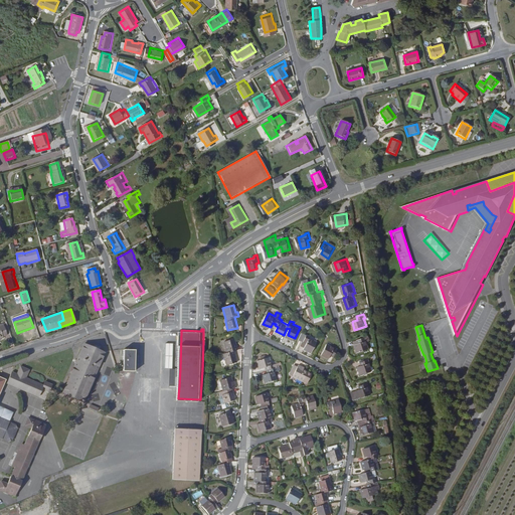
[(311,337),(312,335),(309,334),(306,341),(309,342),(307,346),(306,347),(314,351),(319,340),(311,337)]
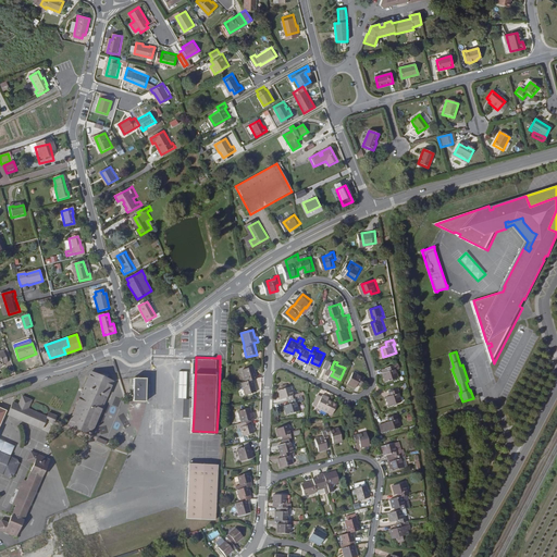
[(398,369),(403,367),(400,362),(390,366),(391,370),(386,371),(388,380),(400,375),(398,369)]
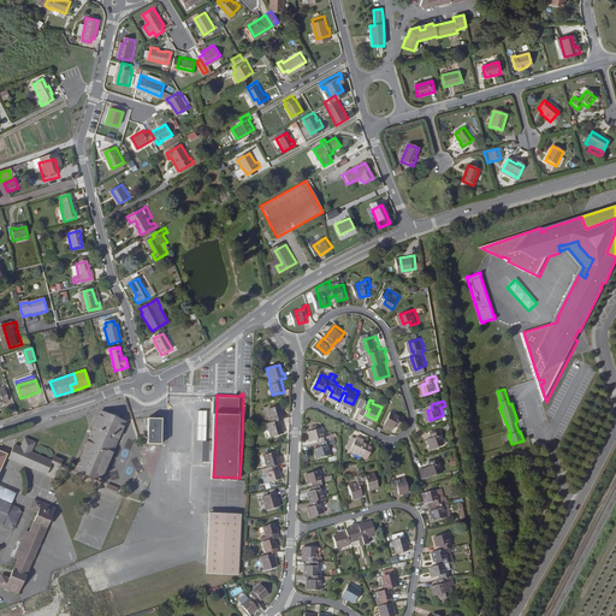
[(283,418),(288,418),(283,403),(272,407),(274,420),(271,421),(274,434),(286,432),(283,418)]
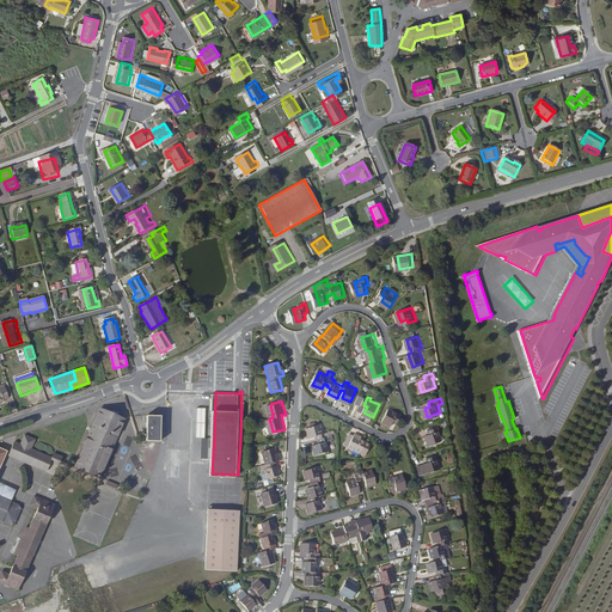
[(103,477),(127,418),(104,408),(79,466),(103,477)]
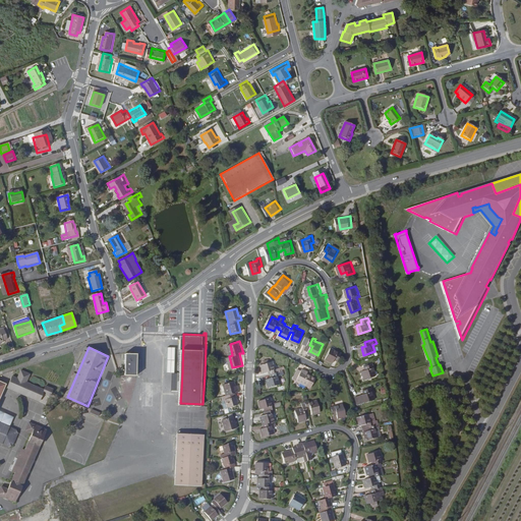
[(341,358),(344,352),(333,347),(328,357),(335,361),(338,356),(341,358)]
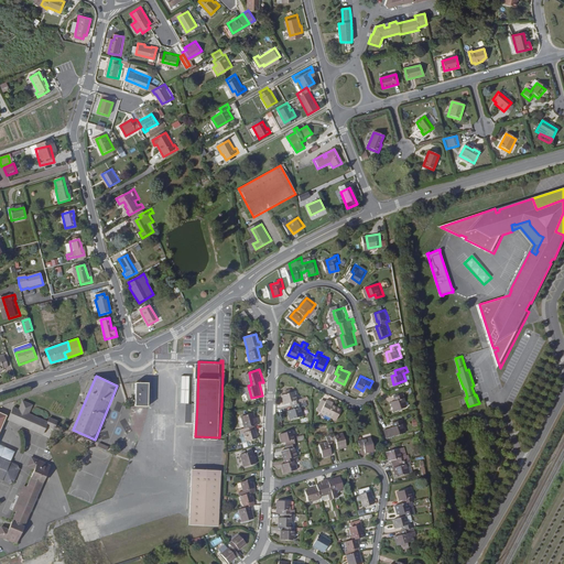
[(151,387),(151,381),(138,381),(138,404),(150,404),(151,387)]
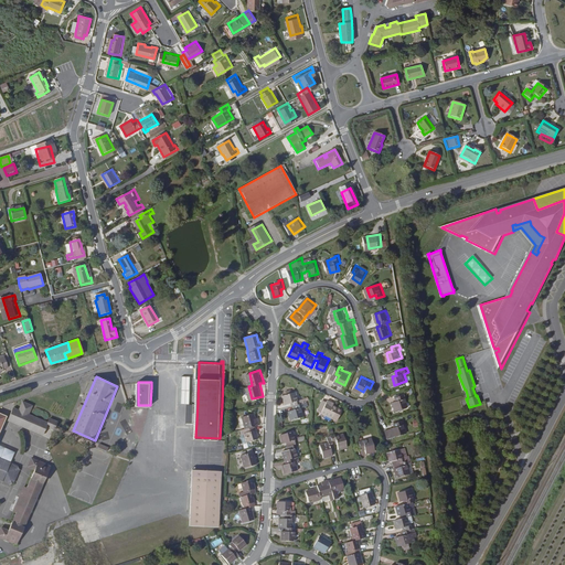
[(299,390),(295,391),(295,388),(289,390),(290,392),(286,393),(288,403),(295,401),(295,404),(297,404),(298,408),(291,409),(295,417),(307,414),(305,406),(310,405),(309,401),(308,396),(301,398),(299,390)]
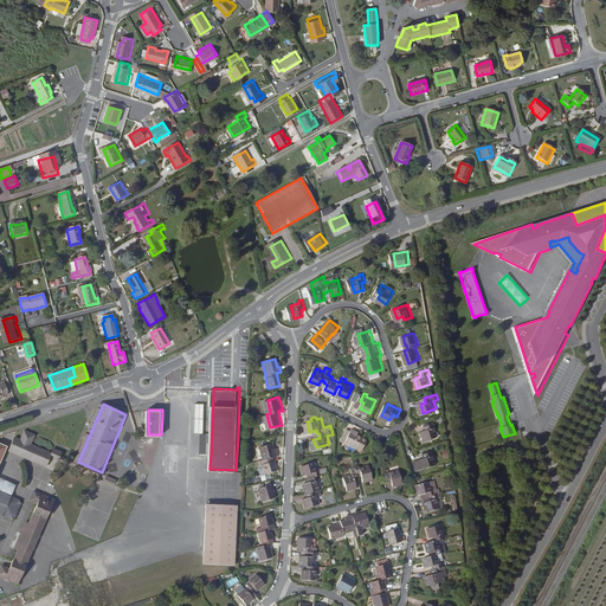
[(426,439),(440,436),(436,421),(429,424),(430,429),(424,430),(426,439)]
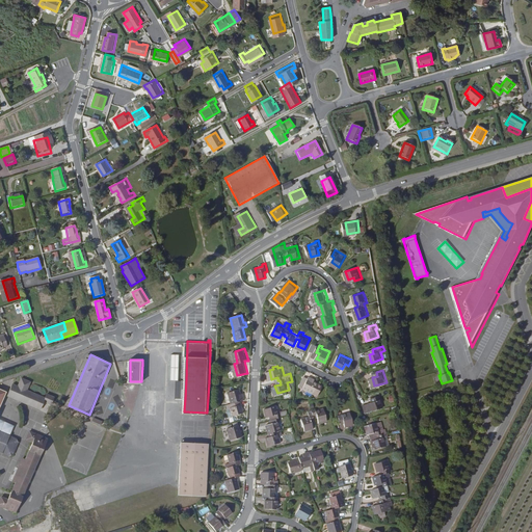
[(312,375),(311,376),(308,375),(302,386),(320,395),(326,384),(314,378),(315,377),(312,375)]
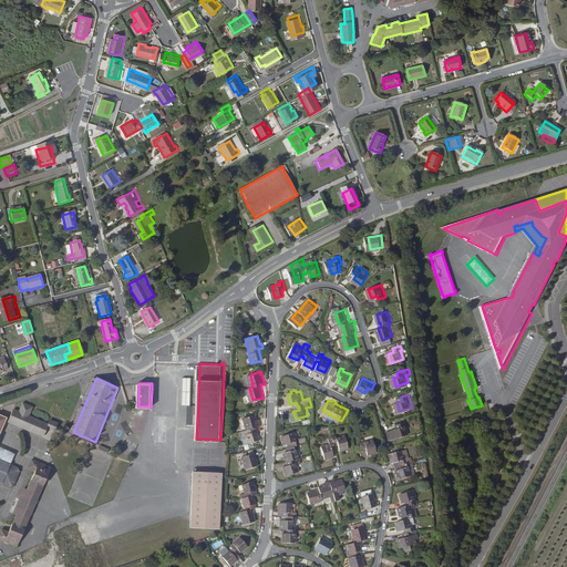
[(11,422),(44,437),(47,434),(42,422),(31,416),(35,409),(26,404),(22,413),(16,410),(11,422)]
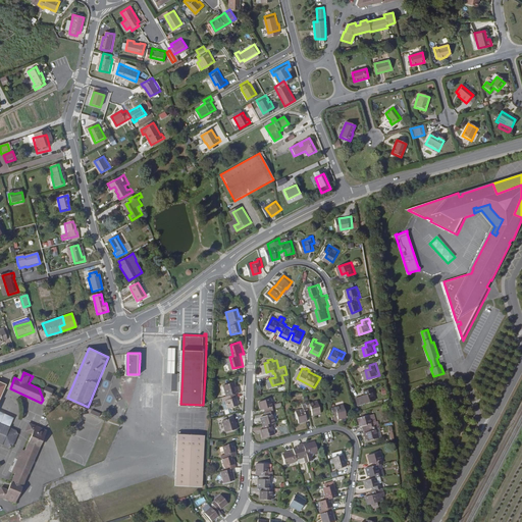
[(0,381),(0,380),(1,379),(0,378),(0,444),(10,448),(13,447),(16,440),(7,436),(11,427),(0,422),(0,401),(7,385),(0,381)]
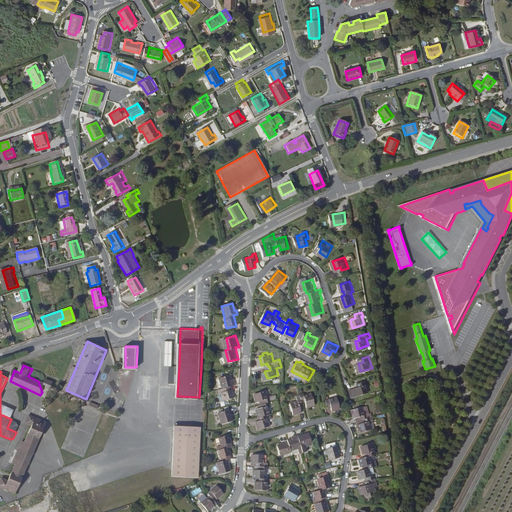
[(236,380),(234,381),(233,374),(222,376),(225,387),(221,388),(222,392),(224,391),(226,399),(236,396),(234,388),(233,388),(233,385),(237,384),(236,380)]
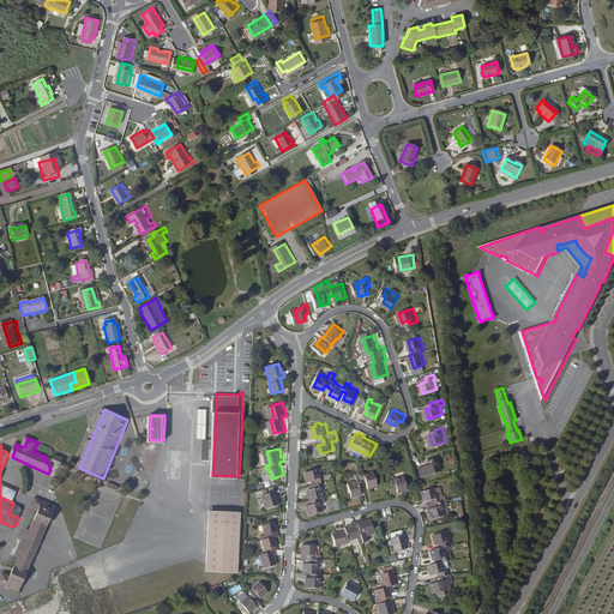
[(131,458),(137,473),(143,470),(137,456),(131,458)]
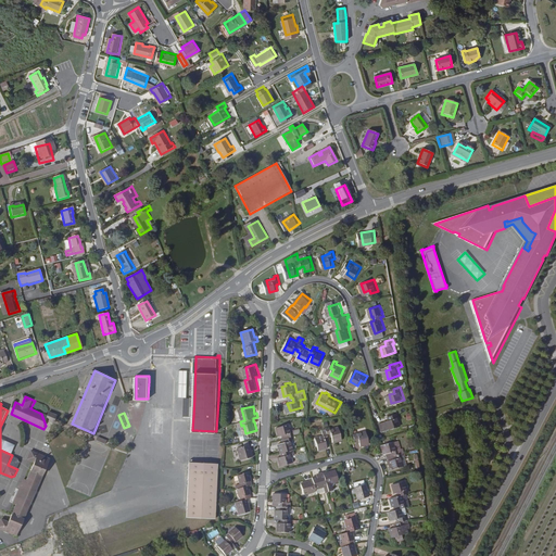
[(390,429),(402,425),(399,413),(392,415),(392,419),(388,420),(390,429)]
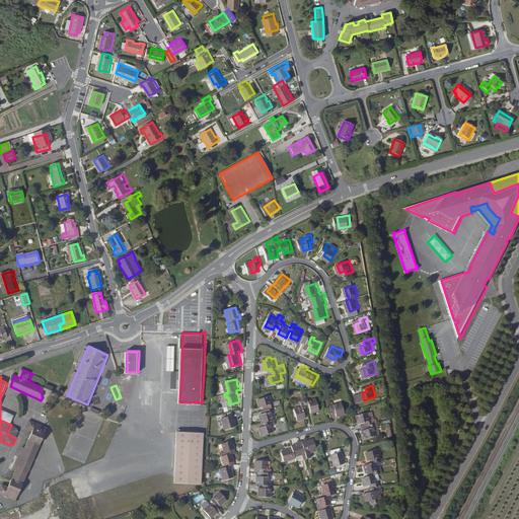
[(275,402),(274,402),(272,394),(260,397),(262,405),(266,404),(268,404),(269,408),(266,409),(267,412),(262,414),(264,422),(266,421),(267,425),(265,425),(262,426),(264,434),(276,431),(274,423),(277,422),(274,411),(275,411),(274,406),(276,405),(275,402)]
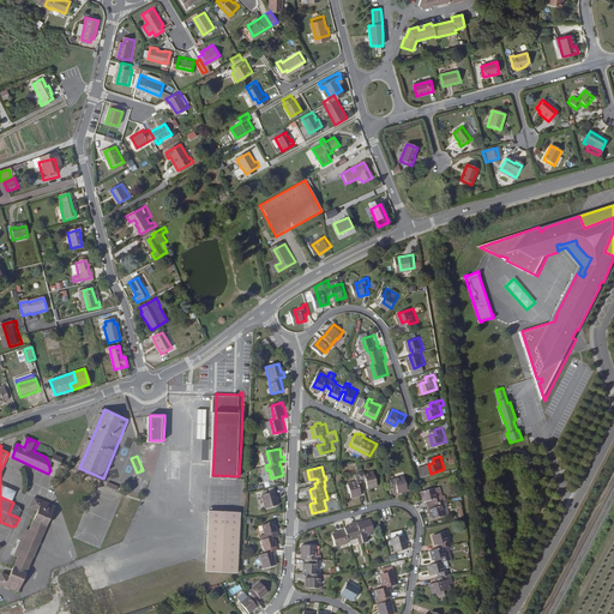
[(371,487),(380,483),(375,470),(367,473),(366,471),(361,473),(362,476),(359,477),(360,480),(350,482),(355,497),(363,494),(362,487),(366,486),(365,481),(368,480),(371,487)]
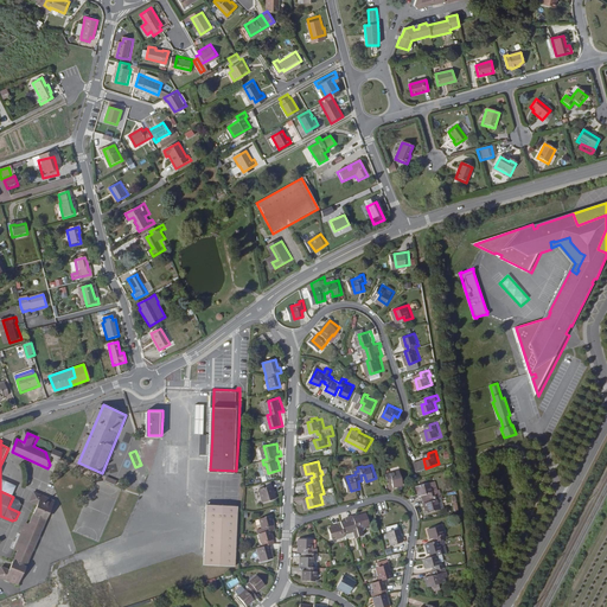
[(396,485),(406,483),(402,470),(389,473),(390,480),(395,479),(396,485)]
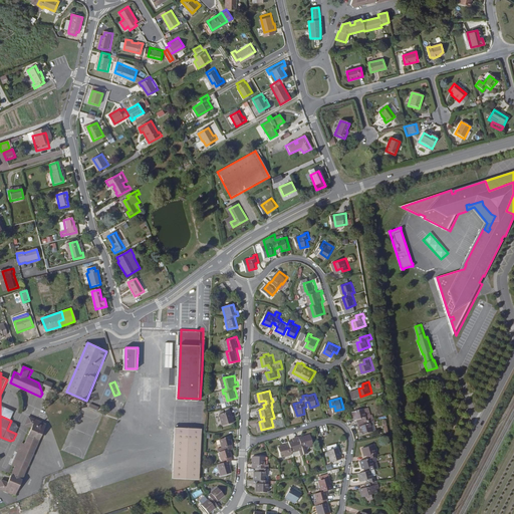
[(375,414),(368,415),(366,408),(355,411),(357,419),(359,418),(362,418),(363,421),(365,420),(366,423),(361,425),(363,433),(374,430),(372,421),(378,420),(377,417),(376,417),(375,414)]
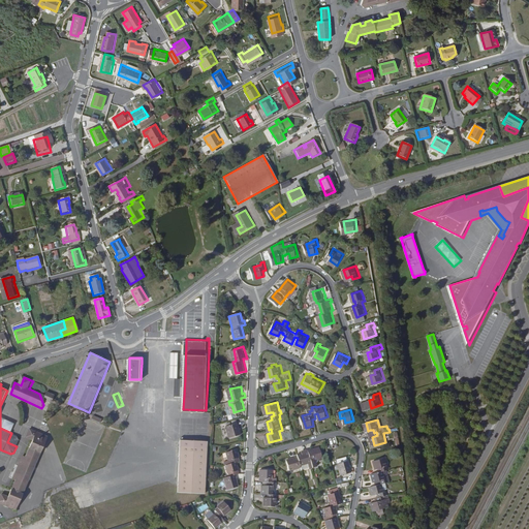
[(231,436),(243,433),(240,422),(228,425),(231,436)]
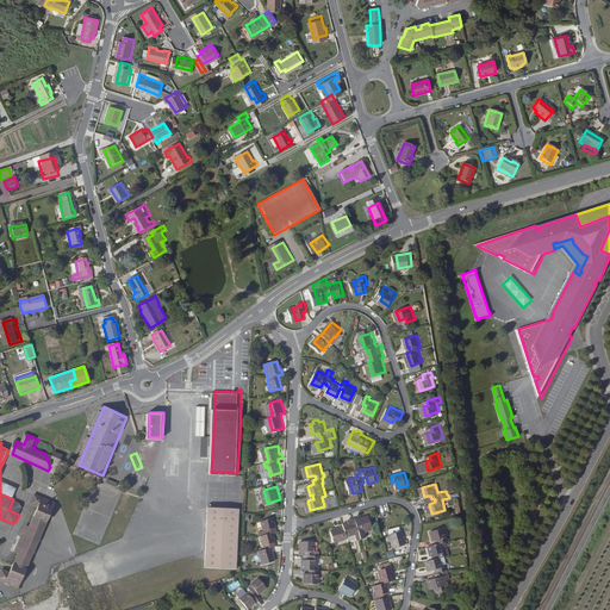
[(0,580),(19,590),(57,505),(37,496),(32,505),(41,509),(31,529),(27,528),(16,554),(19,556),(11,576),(2,572),(0,577),(0,580)]
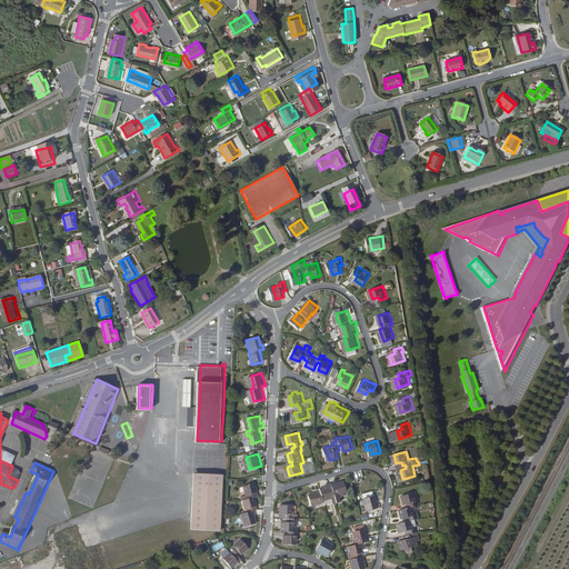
[(21,473),(19,469),(12,466),(8,476),(18,480),(21,473)]
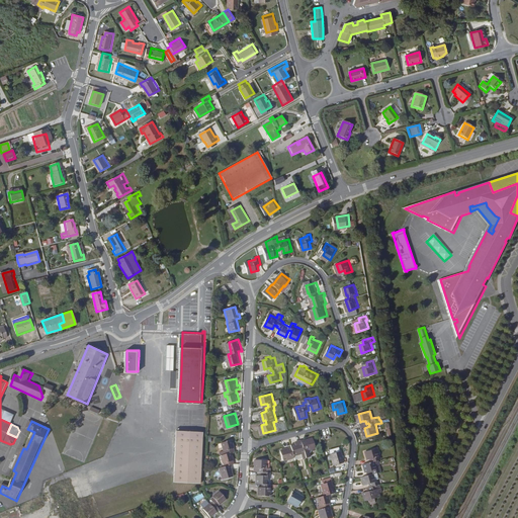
[(202,483),(204,438),(178,436),(176,482),(202,483)]
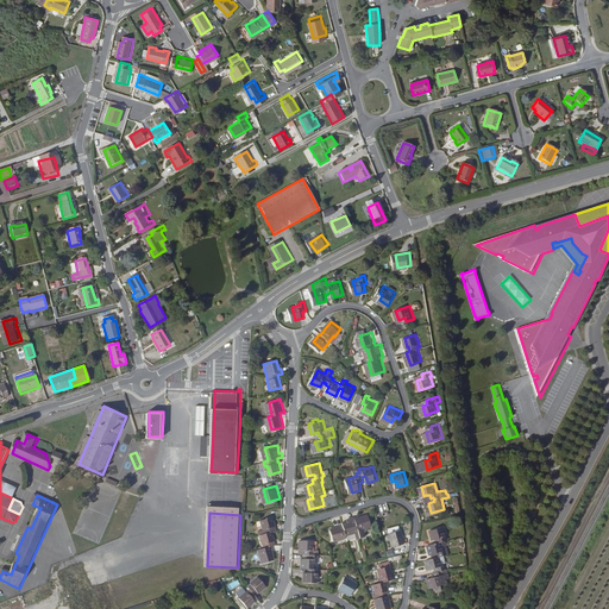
[(362,528),(374,525),(370,513),(358,516),(357,516),(353,518),(353,519),(345,521),(345,523),(332,528),(336,540),(349,535),(349,534),(363,531),(362,528)]
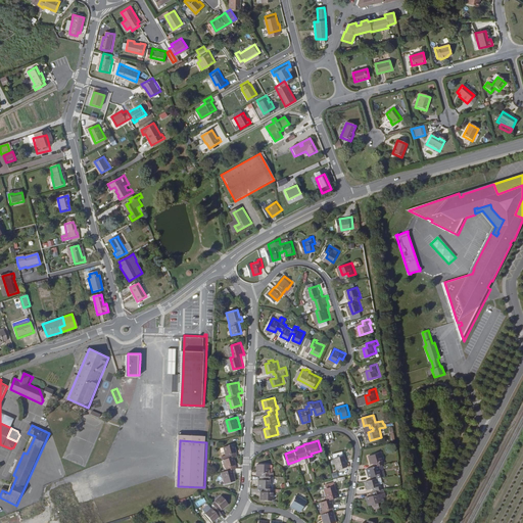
[(238,452),(236,443),(226,445),(229,454),(225,455),(226,458),(228,466),(229,466),(230,470),(225,471),(228,482),(238,479),(235,468),(239,467),(238,464),(236,456),(239,455),(238,452)]
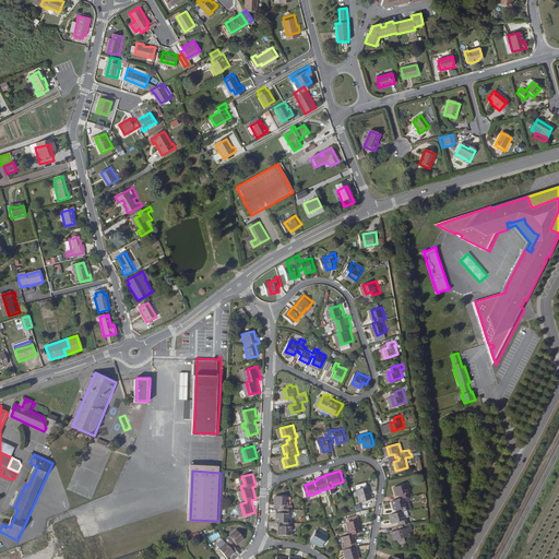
[(407,497),(412,495),(408,483),(396,486),(399,495),(402,494),(404,492),(405,497),(403,497),(394,499),(396,509),(402,507),(403,510),(392,513),(394,522),(401,521),(401,524),(399,525),(400,528),(393,531),(396,539),(401,537),(407,536),(412,534),(411,531),(414,530),(412,521),(411,522),(409,518),(407,519),(406,515),(405,510),(408,509),(412,509),(411,504),(409,504),(407,497)]
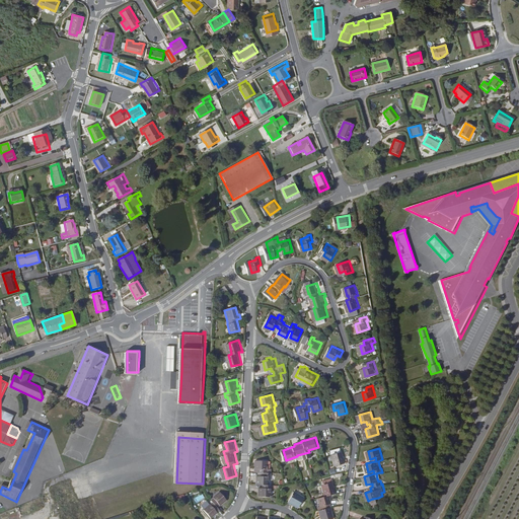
[(337,464),(347,462),(344,450),(334,453),(337,464)]
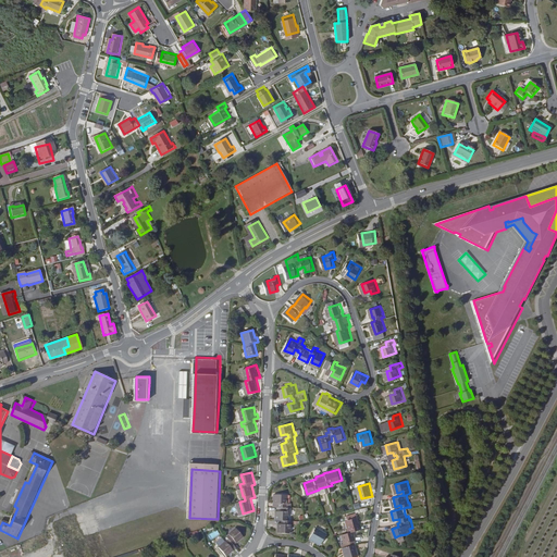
[(288,506),(289,494),(276,493),(275,502),(281,502),(281,506),(284,506),(284,509),(281,509),(277,509),(277,518),(286,519),(286,522),(280,522),(280,531),(293,532),(294,519),(291,519),(291,510),(293,510),(293,506),(288,506)]
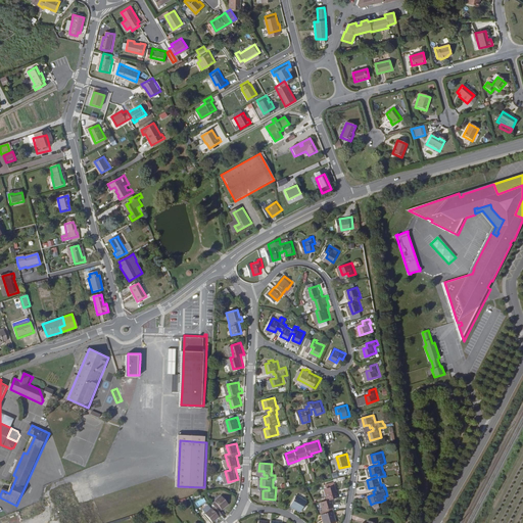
[(333,497),(339,495),(337,485),(327,487),(330,498),(324,501),(326,508),(328,512),(324,513),(326,522),(331,522),(338,521),(335,510),(336,510),(335,506),(333,497)]
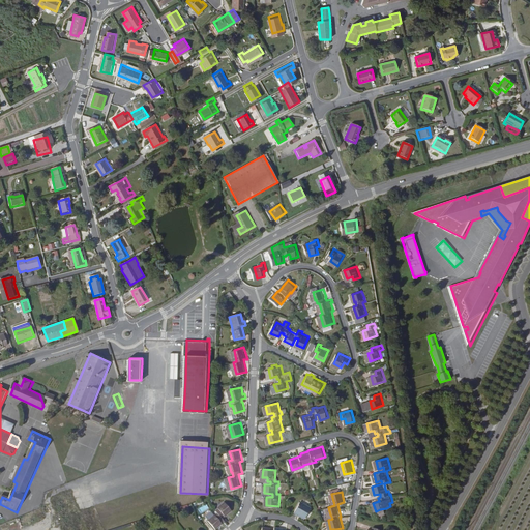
[(227,516),(233,509),(227,501),(219,506),(221,507),(217,509),(219,511),(217,513),(216,513),(210,519),(217,527),(224,522),(223,522),(226,519),(224,517),(226,514),(227,516)]
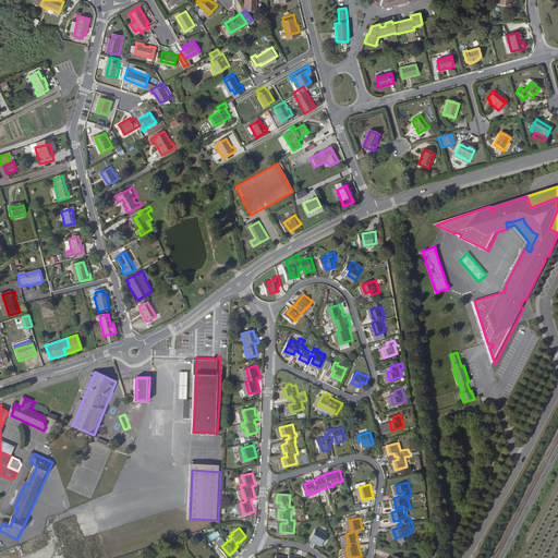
[(323,545),(329,534),(319,528),(313,538),(323,545)]
